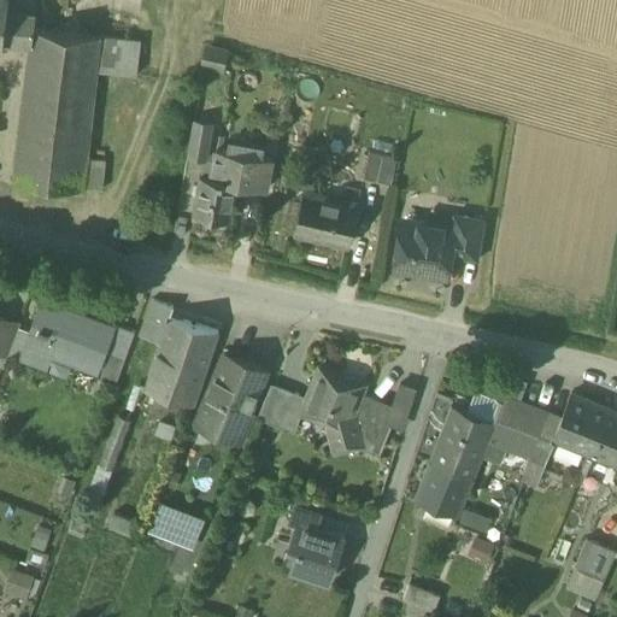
[(7,0),(0,0),(0,50),(4,51),(4,45),(30,47),(31,33),(34,16),(7,12),(7,0)]
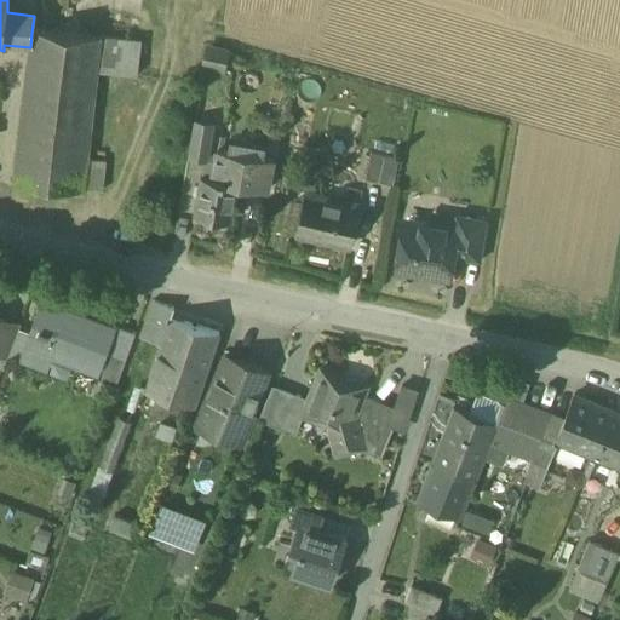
[(141,44),(32,33),(30,47),(16,187),(85,194),(89,162),(97,75),(137,80),(141,44)]
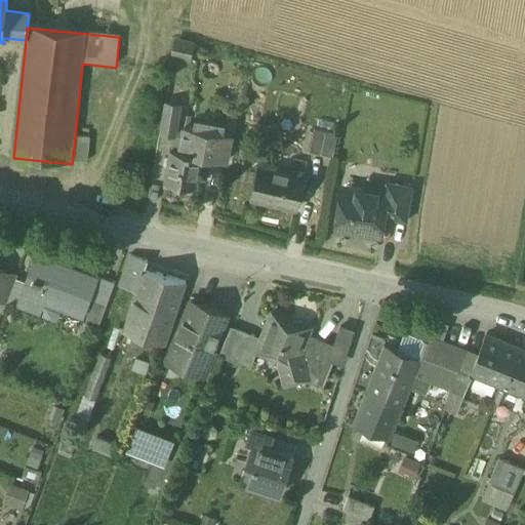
[(194,46),(174,43),(171,61),(191,65),(194,46)]
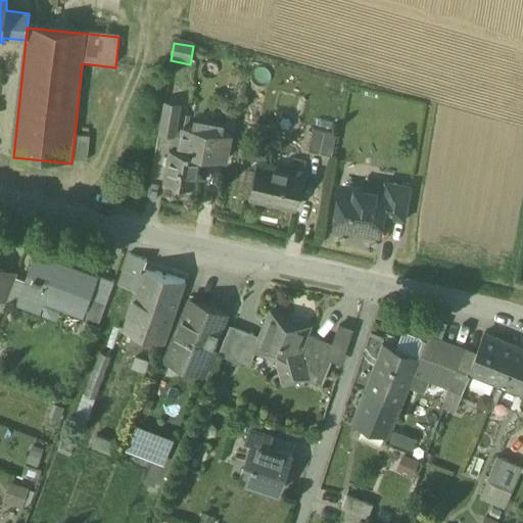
[(182,104),(164,101),(158,135),(176,138),(182,104)]
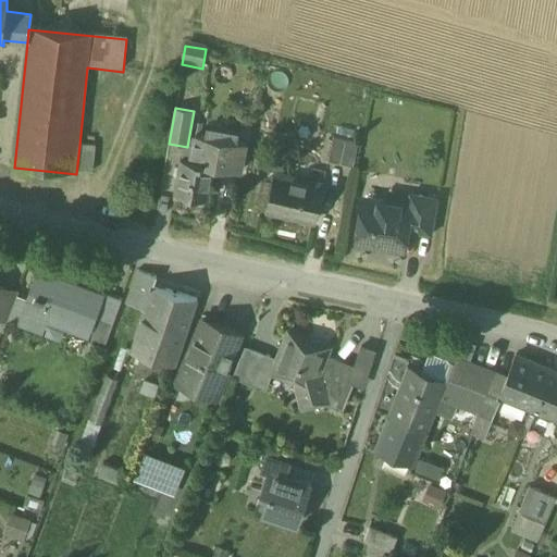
[(189,161),(214,168),(244,172),(248,143),(194,134),(189,161)]
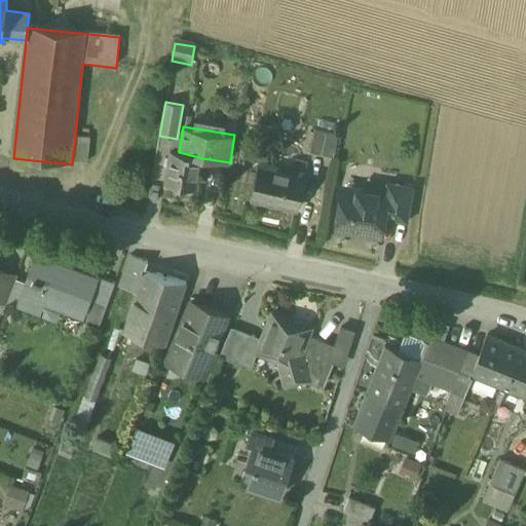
[(339,135),(315,128),(309,152),(334,157),(339,135)]
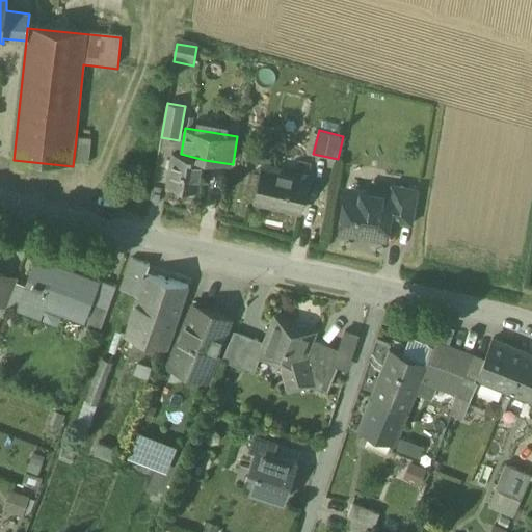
[(90,141),(76,139),(73,166),(88,167),(90,141)]
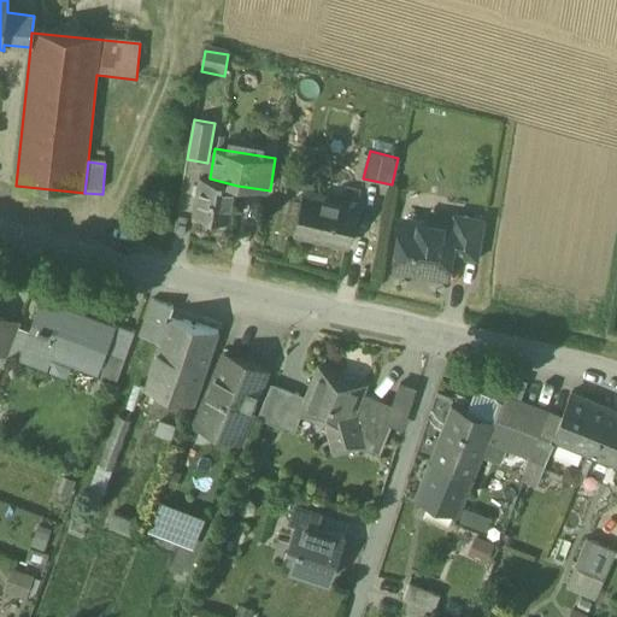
[(238,186),(210,178),(199,176),(193,213),(231,219),(238,186)]
